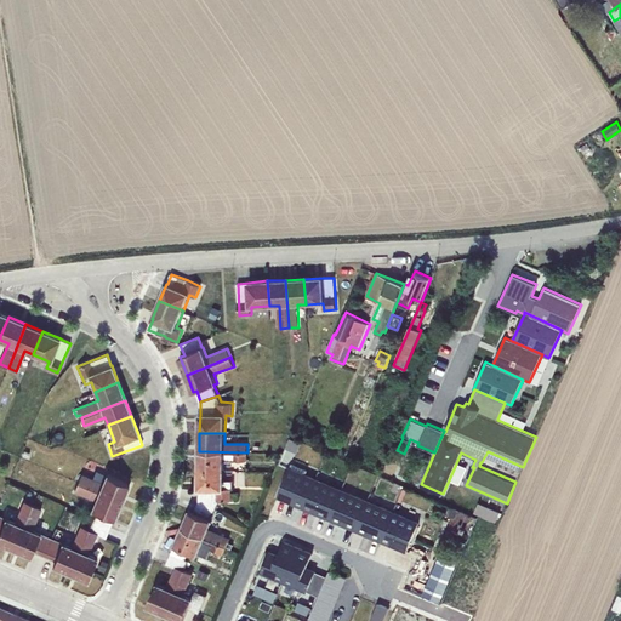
[(301,442),(290,436),(285,448),(297,453),(301,442)]
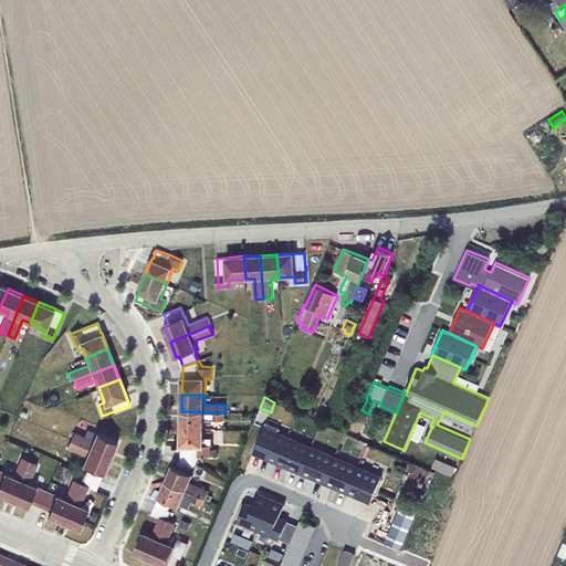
[(226,412),(181,411),(181,428),(205,429),(205,419),(226,420),(226,412)]
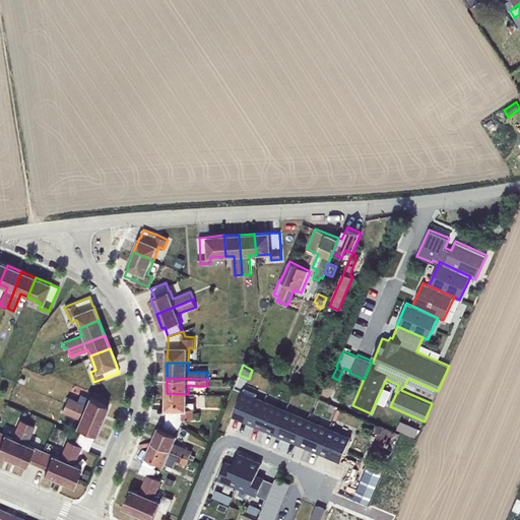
[(245,387),(233,415),(254,425),(264,401),(256,397),(258,393),(245,387)]
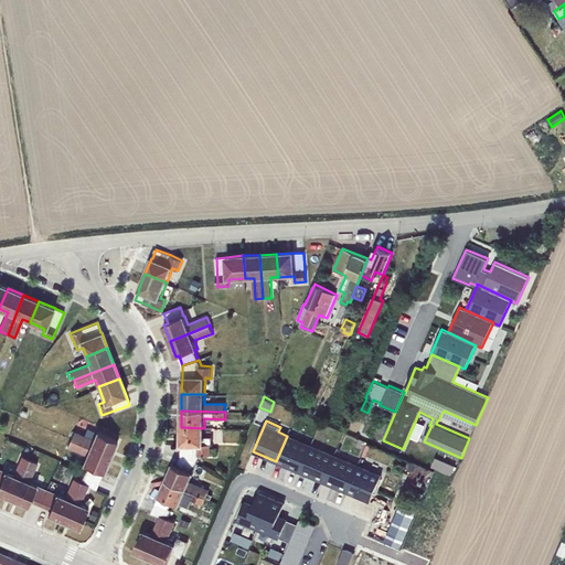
[(181,456),(198,462),(200,456),(211,456),(211,445),(212,445),(213,437),(204,437),(204,428),(181,427),(181,445),(181,456)]
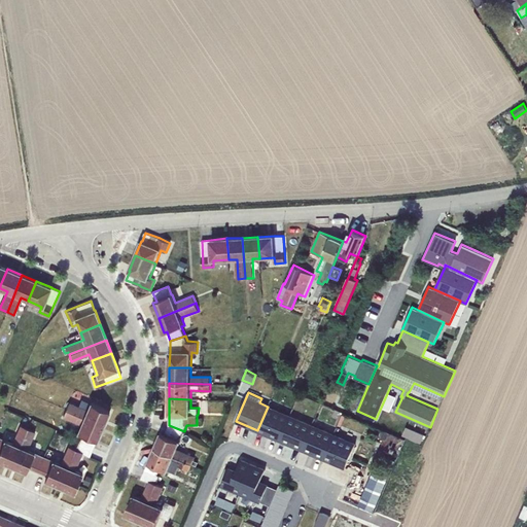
[(268,407),(257,430),(280,440),(289,416),(268,407)]
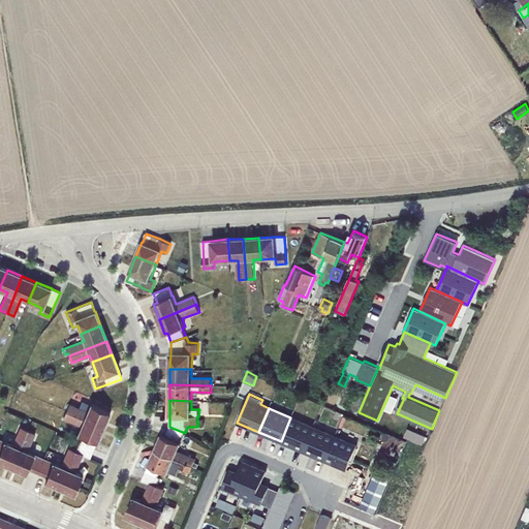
[(82,455),(90,458),(96,441),(97,442),(103,427),(66,411),(63,417),(73,422),(73,423),(81,425),(78,434),(82,436),(75,450),(75,452),(82,455)]
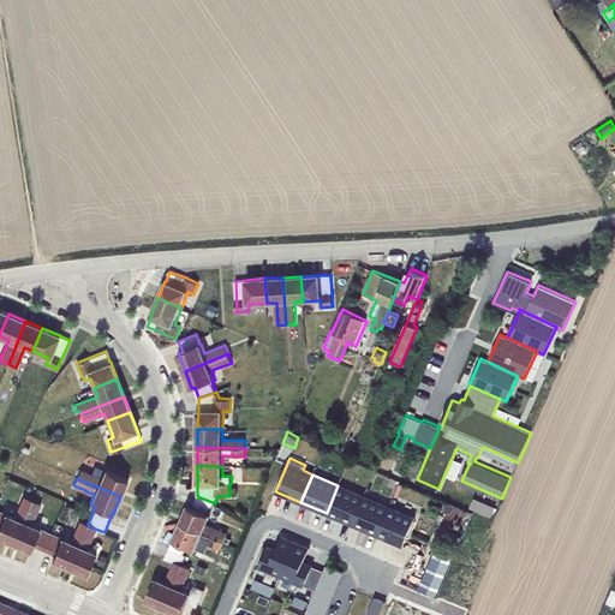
[(338,485),(327,513),(352,524),(364,496),(338,485)]
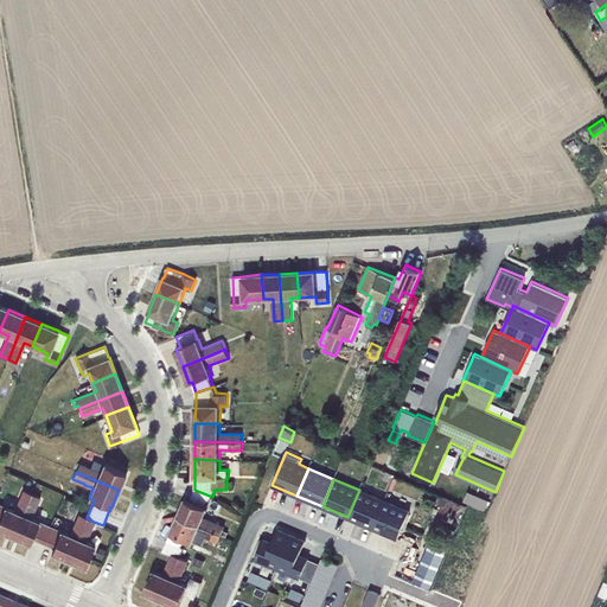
[(0,503),(0,529),(13,536),(31,493),(24,489),(14,510),(0,503)]
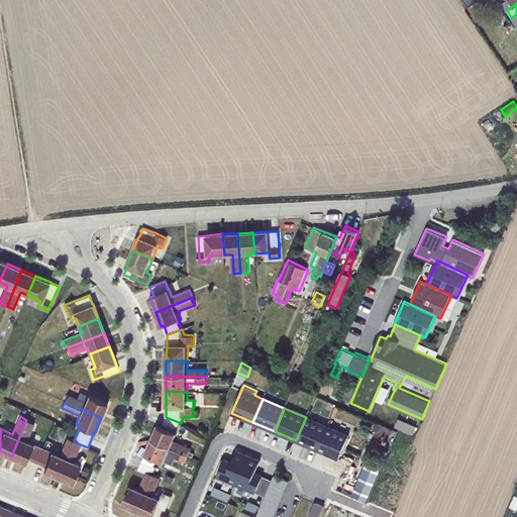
[(158,424),(150,441),(188,455),(191,447),(174,439),(181,423),(166,417),(163,426),(158,424)]
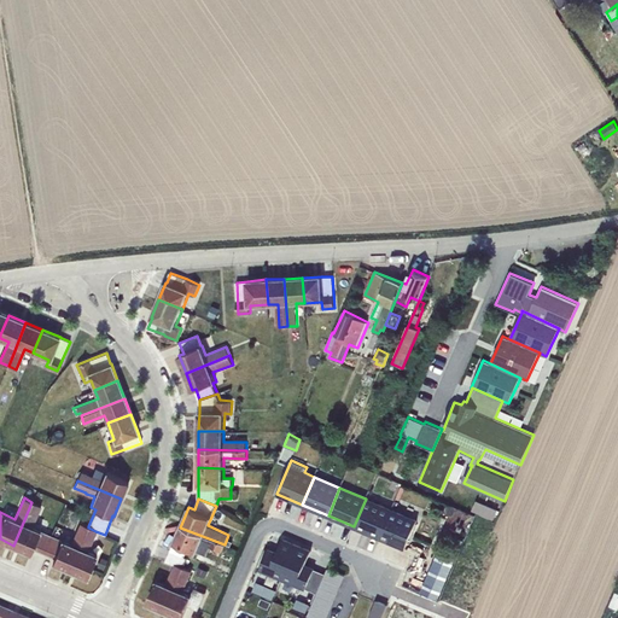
[(366,499),(354,526),(380,537),(392,509),(366,499)]
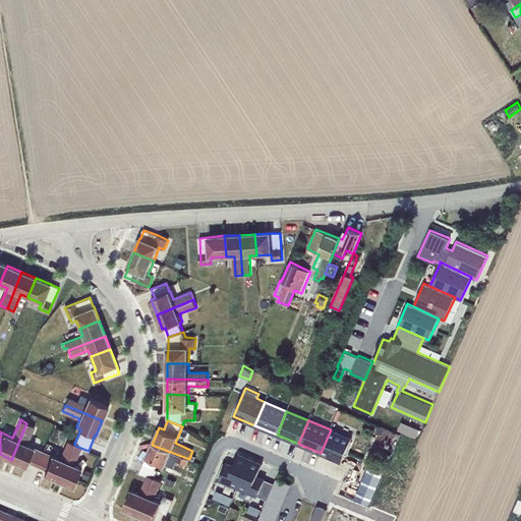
[(404,422),(402,431),(419,436),(422,426),(404,422)]
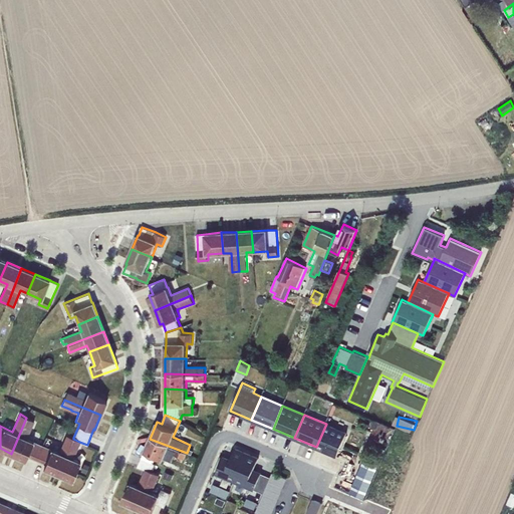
[(26,418),(11,454),(25,460),(27,456),(36,459),(42,445),(27,439),(34,421),(26,418)]
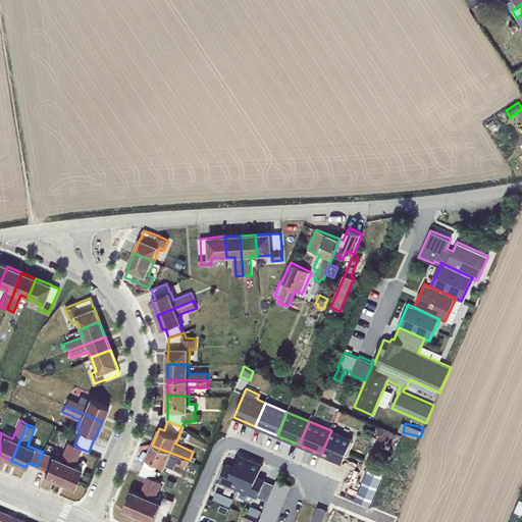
[(331,430),(321,454),(342,463),(352,439),(331,430)]
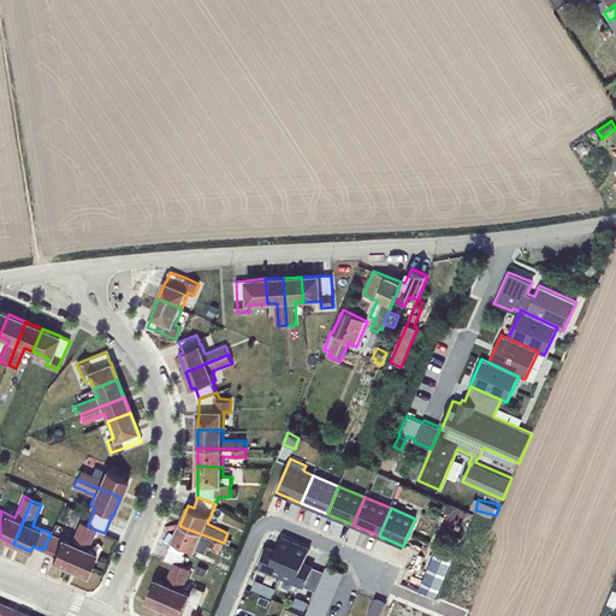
[(51,533),(43,550),(55,555),(53,561),(70,568),(88,526),(88,525),(80,521),(71,542),(51,533)]
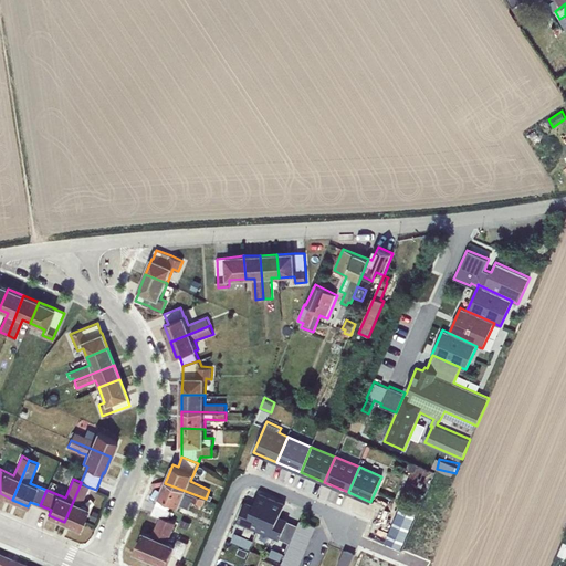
[(81,483),(64,522),(80,528),(88,509),(80,504),(87,486),(81,483)]
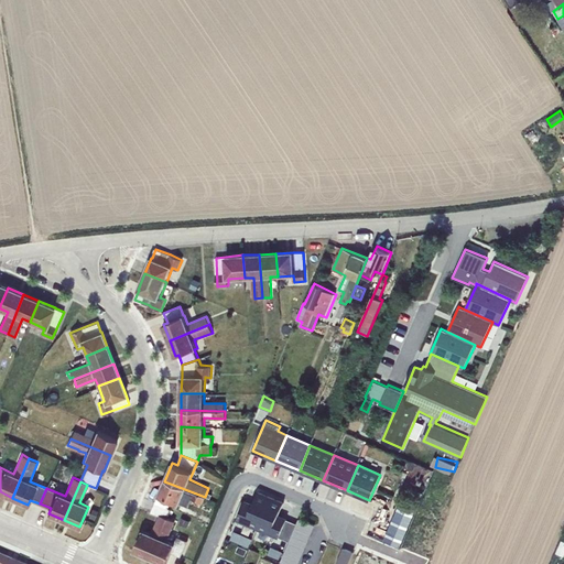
[(164,481),(159,495),(172,500),(179,503),(180,502),(188,507),(192,499),(202,502),(205,497),(164,481)]
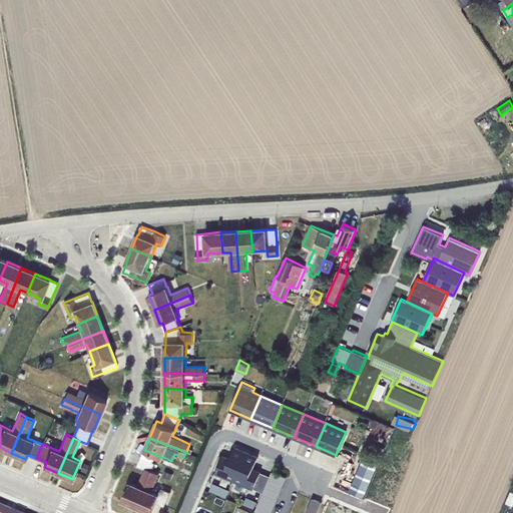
[(372,459),(379,462),(385,448),(378,445),(372,459)]
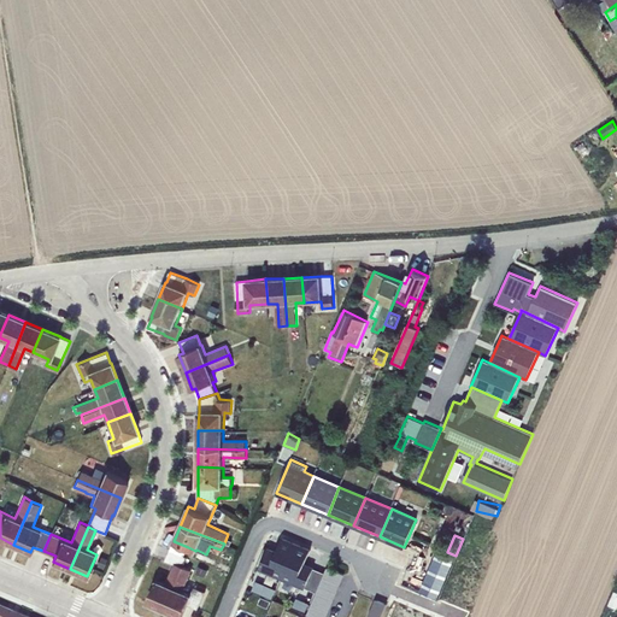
[(259,568),(282,577),(297,544),(282,538),(276,552),(268,548),(259,568)]
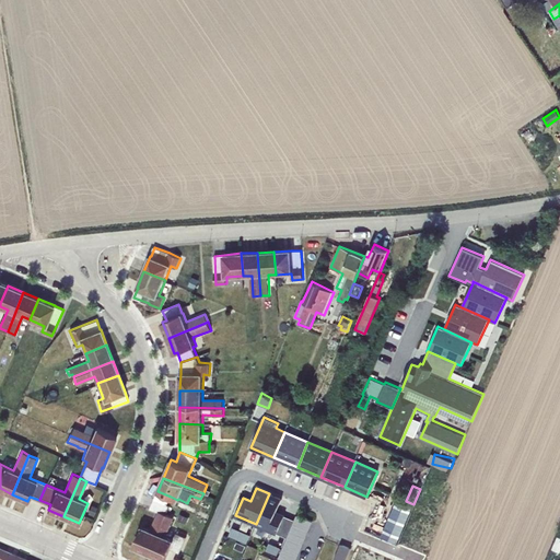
[(154,499),(167,504),(171,497),(158,491),(154,499)]
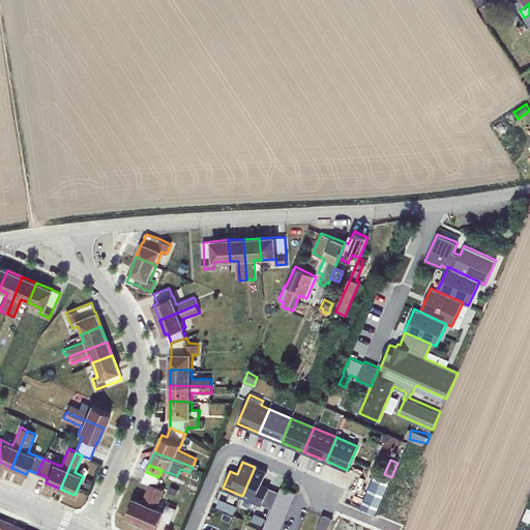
[(277,494),(278,492),(269,488),(262,484),(267,472),(255,467),(242,496),(271,509),(274,502),(277,494)]
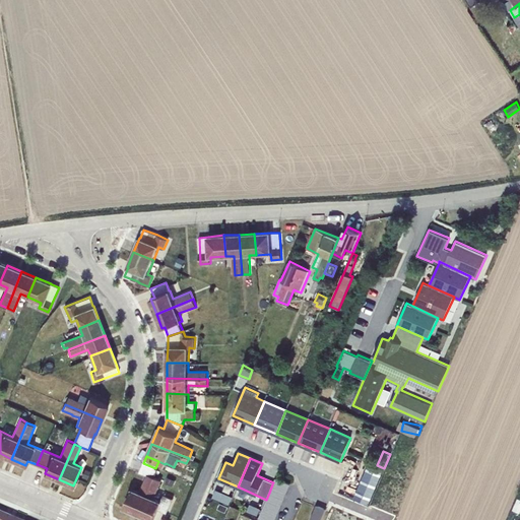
[(370,462),(354,498),(369,504),(384,468),(377,465),(370,462)]
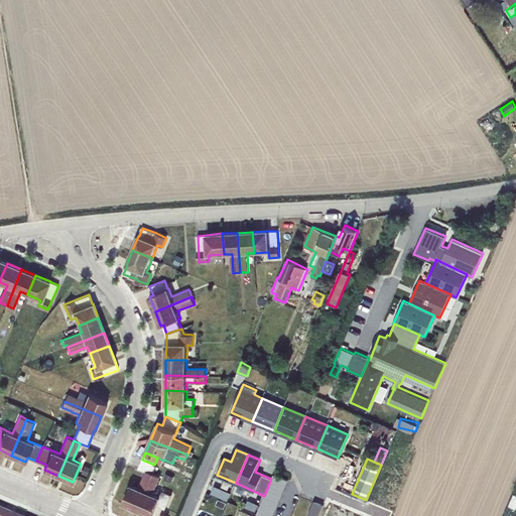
[(123,504),(138,510),(153,474),(156,466),(154,465),(142,460),(139,469),(146,472),(139,489),(131,485),(123,504)]
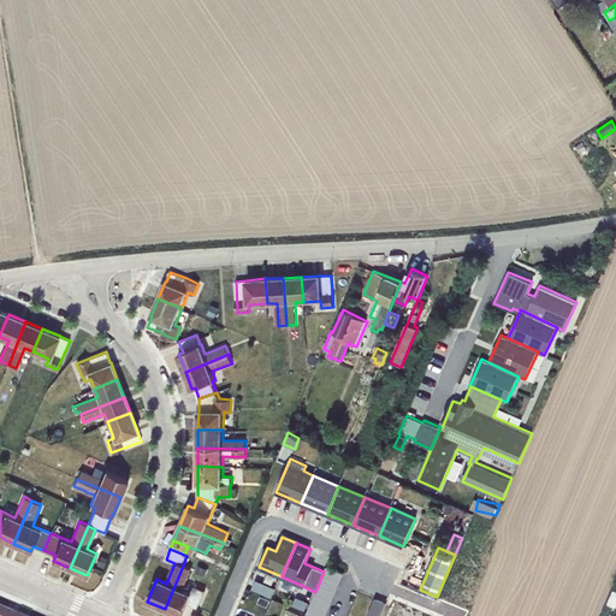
[(101,555),(96,566),(104,568),(108,557),(101,555)]
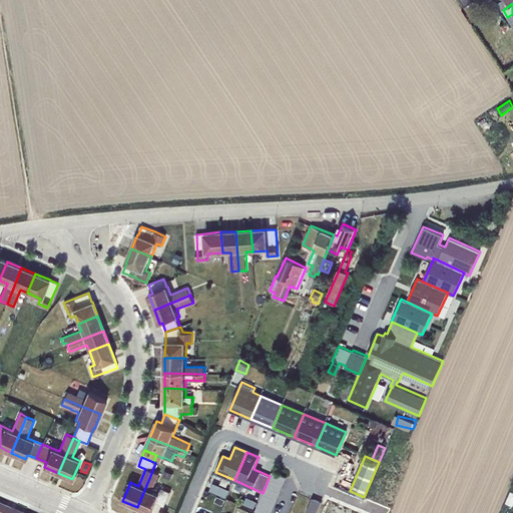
[(137,507),(150,512),(156,502),(164,506),(170,491),(161,488),(159,495),(151,491),(159,474),(152,471),(137,507)]
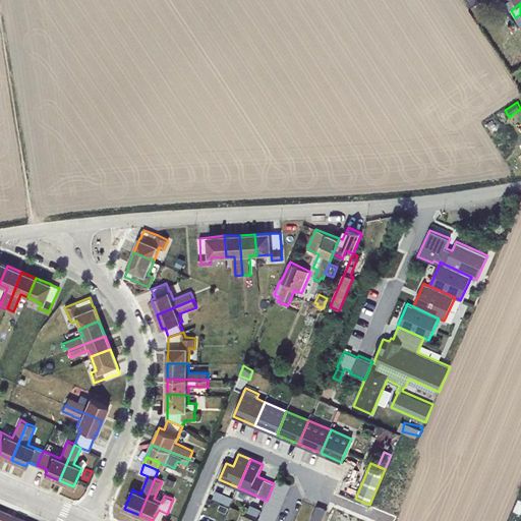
[(274,483),(273,485),(287,491),(290,484),(276,478),(274,483)]
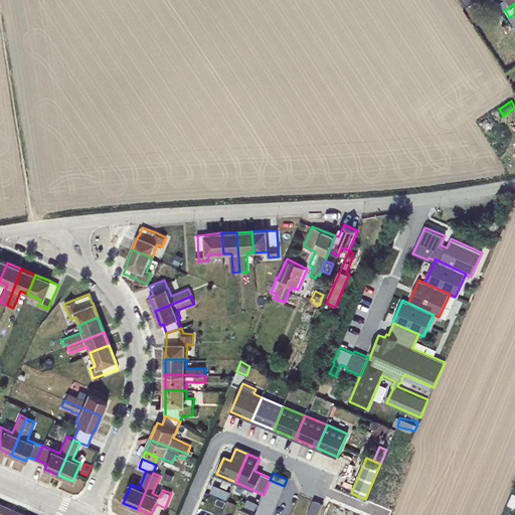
[(270,480),(267,488),(281,493),(284,486),(270,480)]
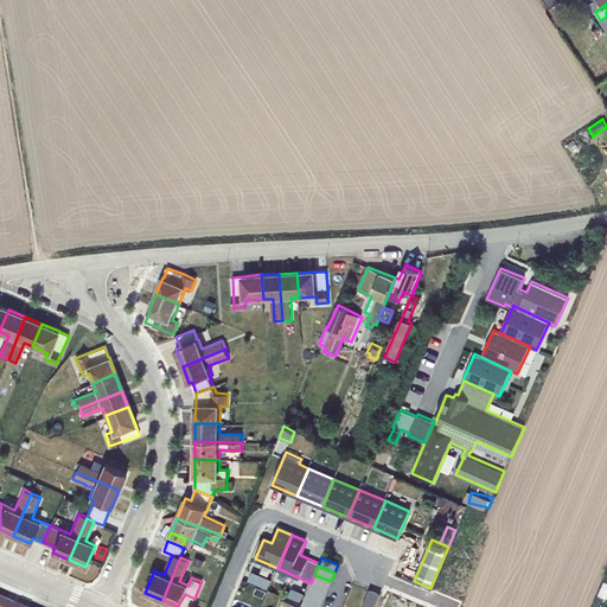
[(268,588),(272,580),(253,572),(248,581),(268,589),(268,588)]
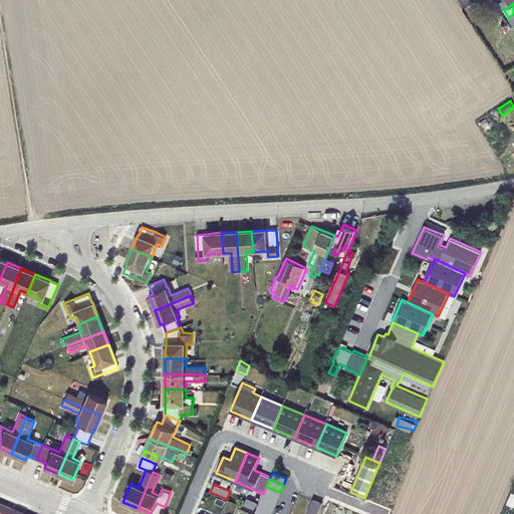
[(280,492),(266,487),(263,494),(277,500),(280,492)]
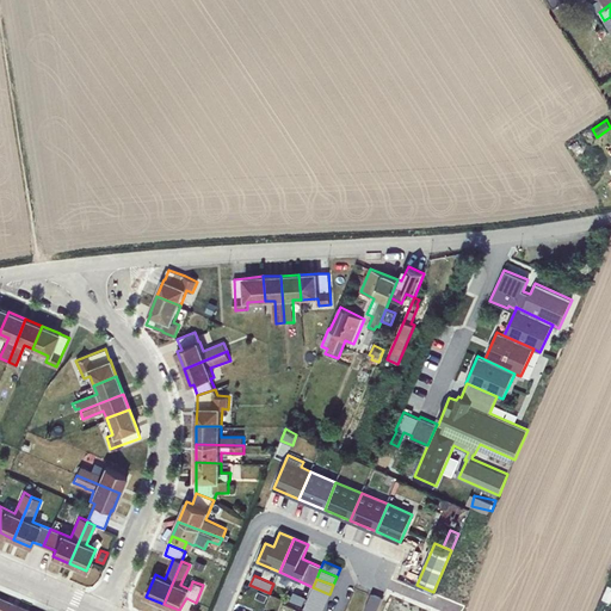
[(329,594),(313,587),(309,596),(326,603),(329,594)]
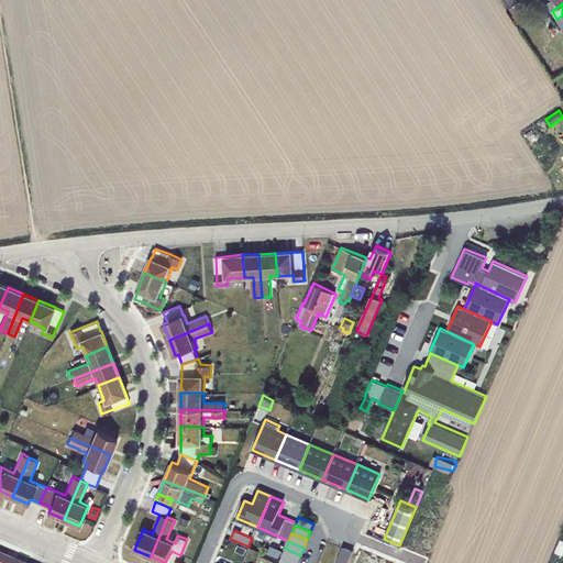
[(283,551),(271,545),(268,553),(279,559),(283,551)]
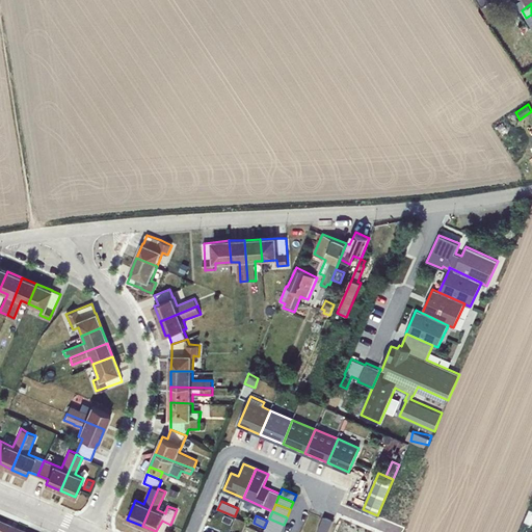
[(323,516),(323,517),(317,531),(319,531),(327,531),(334,521),(323,516)]
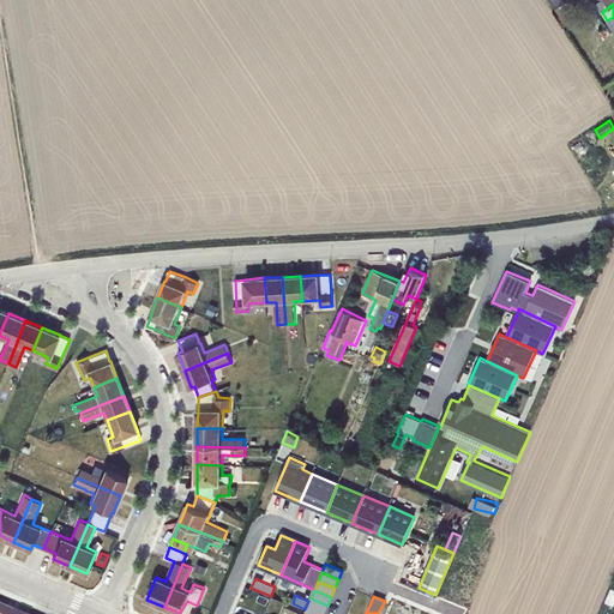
[(323,613),(327,606),(311,599),(306,612),(312,613),(323,613)]
